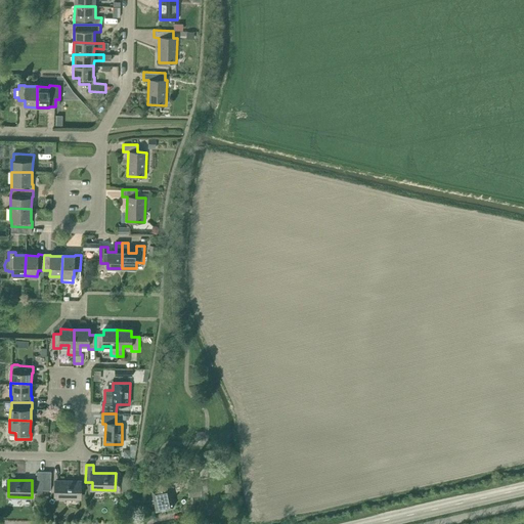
[(56,481),(56,497),(79,498),(80,481),(56,481)]
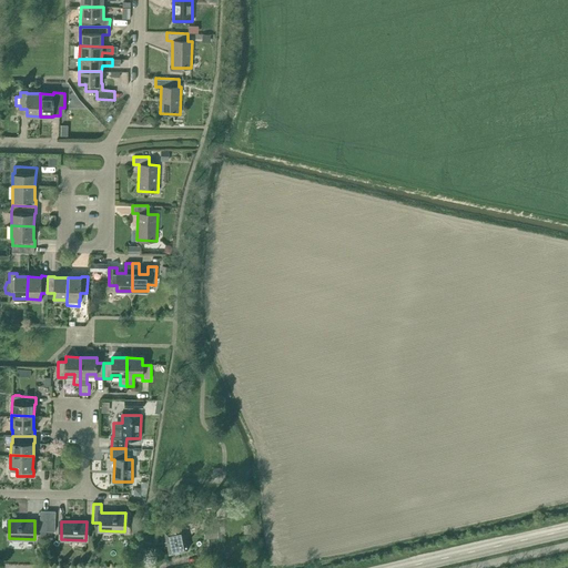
[(219,538),(217,525),(216,525),(216,523),(204,524),(205,539),(219,538)]
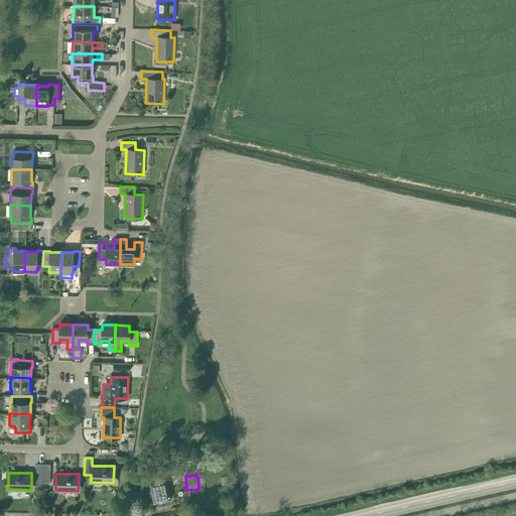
[(149,483),(153,503),(170,499),(166,480),(149,483)]
